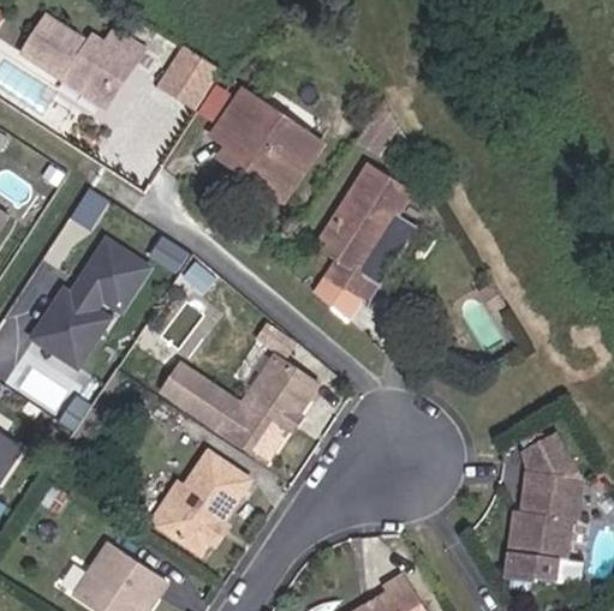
[(87,35),(53,10),(24,48),(65,77),(70,70),(100,93),(126,59),(136,66),(150,46),(120,23),(109,37),(93,25),(87,35)]
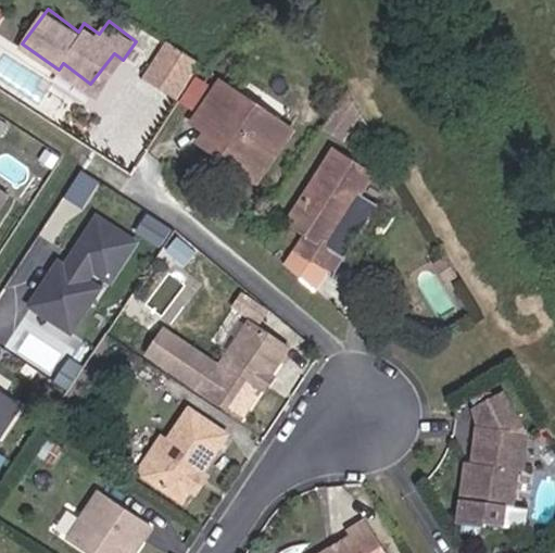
[(176,89),(194,63),(168,45),(150,72),(176,89)]
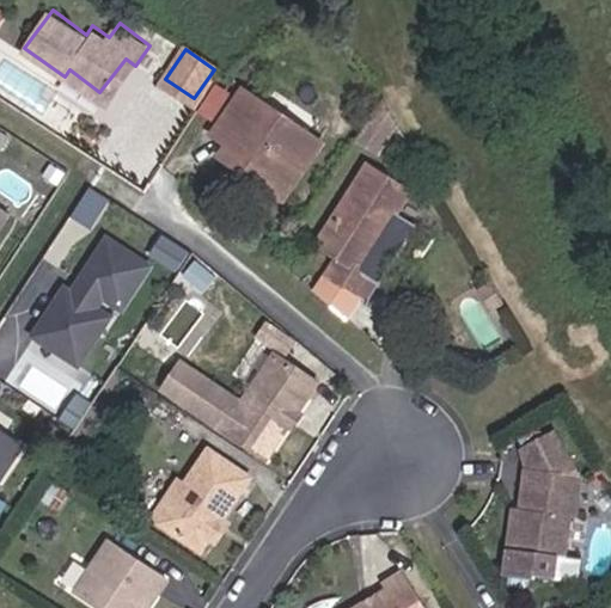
[(69,69),(65,77),(104,105),(135,66),(126,59),(99,92),(69,69)]
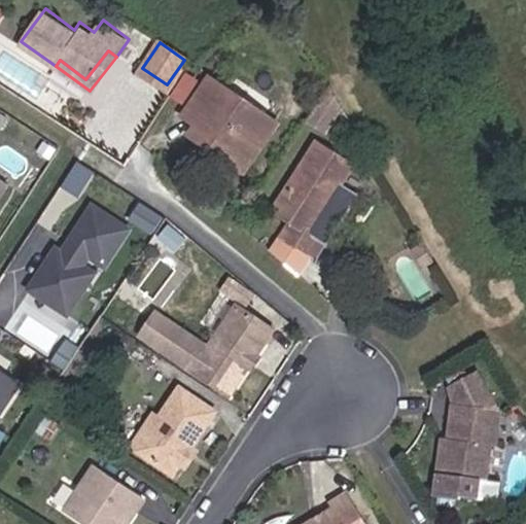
[(42,85),(11,66),(2,81),(32,101),(42,85)]
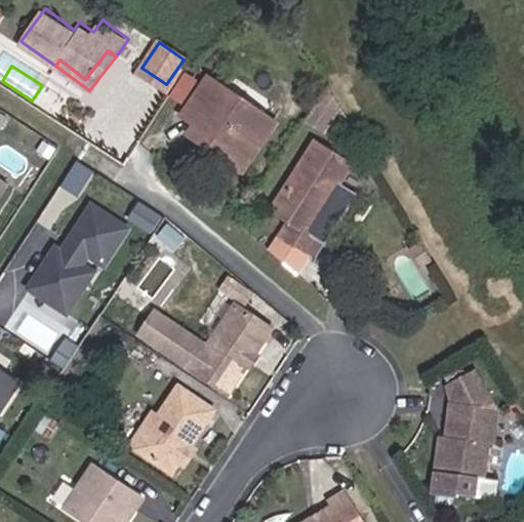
[(244,167),(280,117),(212,68),(182,108),(201,122),(193,132),(244,167)]
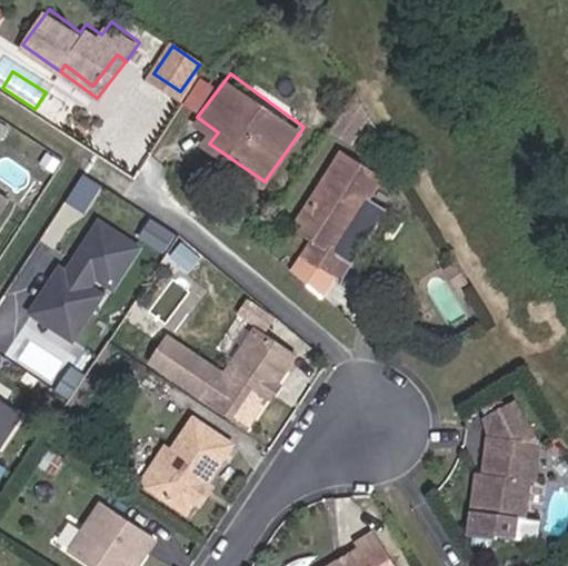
[(349,139),(368,111),(351,82),(326,125),(349,139)]
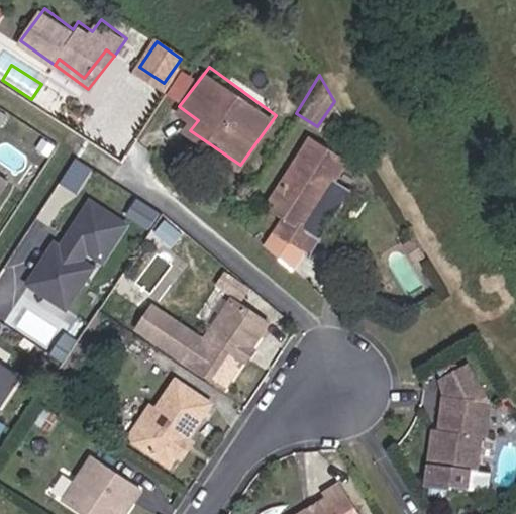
[(181,101),(190,84),(178,78),(169,95),(181,101)]
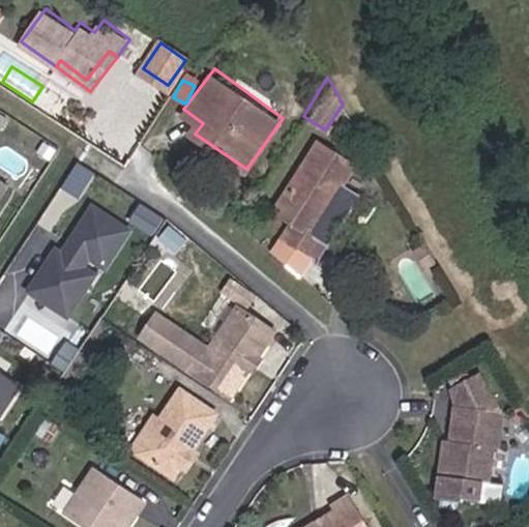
[(281,236),(312,256),(328,231),(336,236),(361,196),(345,184),(357,166),(316,140),(268,211),(287,225),(281,236)]
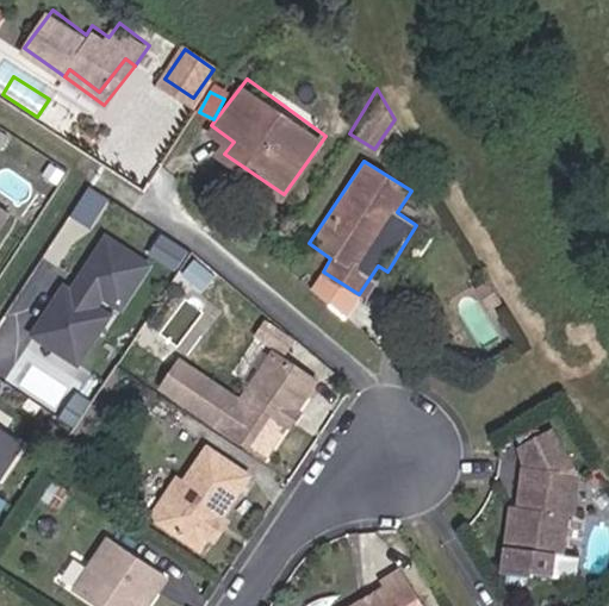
[(92,189),(78,213),(95,224),(110,199),(92,189)]
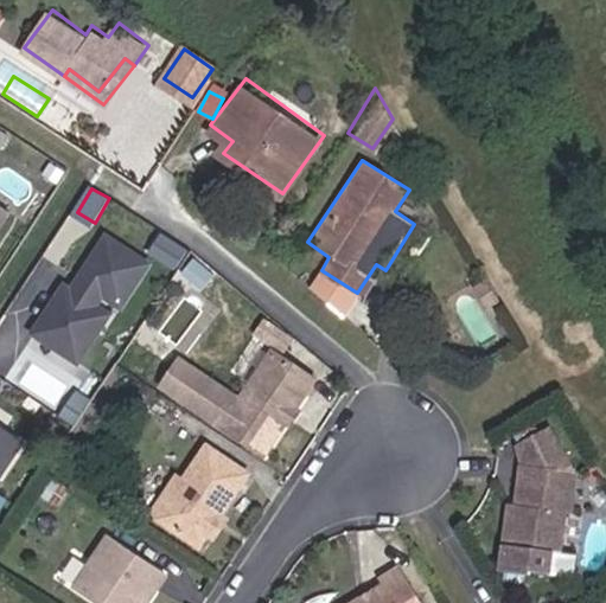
[(106,301),(134,260),(93,232),(65,274),(70,277),(63,289),(50,281),(20,326),(64,355),(95,310),(81,301),(88,289),(106,301)]
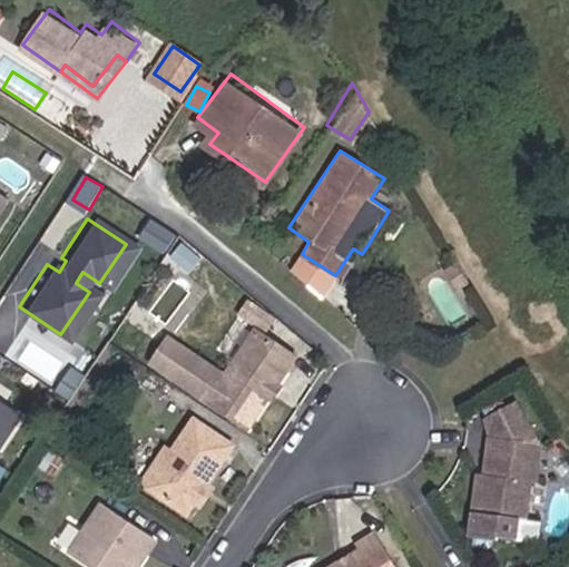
[(148,242),(157,228),(140,218),(131,232),(148,242)]
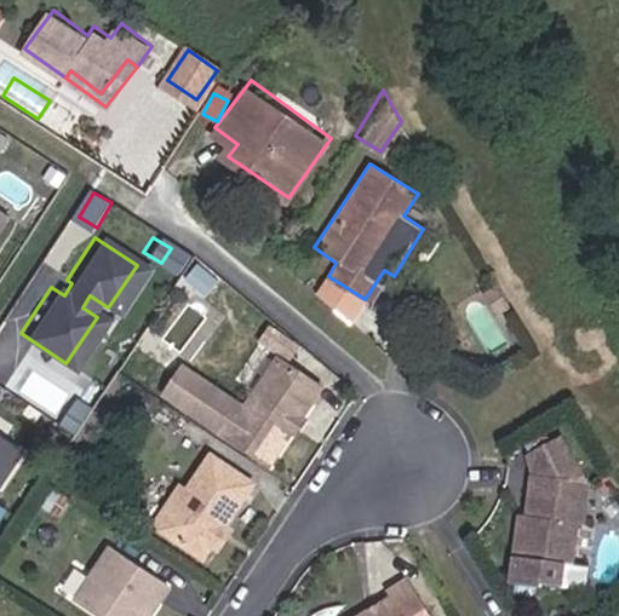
[(413,288),(394,276),(384,270),(365,299),(372,304),(384,285),(407,299),(413,288)]
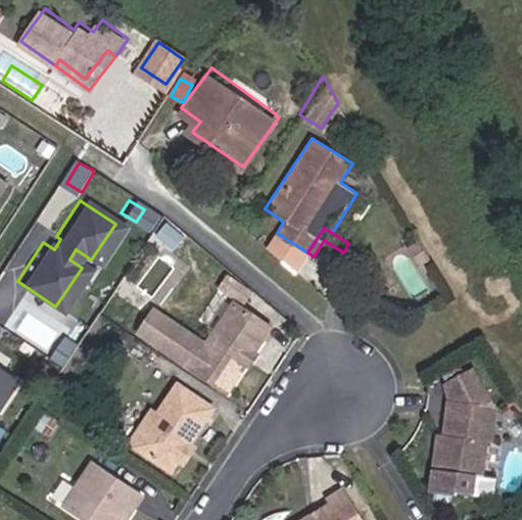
[(431,256),(420,238),(410,244),(421,263),(431,256)]
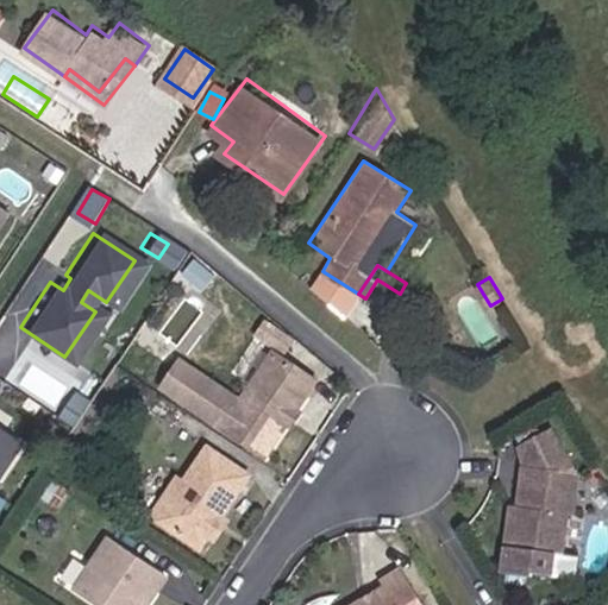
[(494,310),(505,303),(502,298),(490,306),(494,310)]
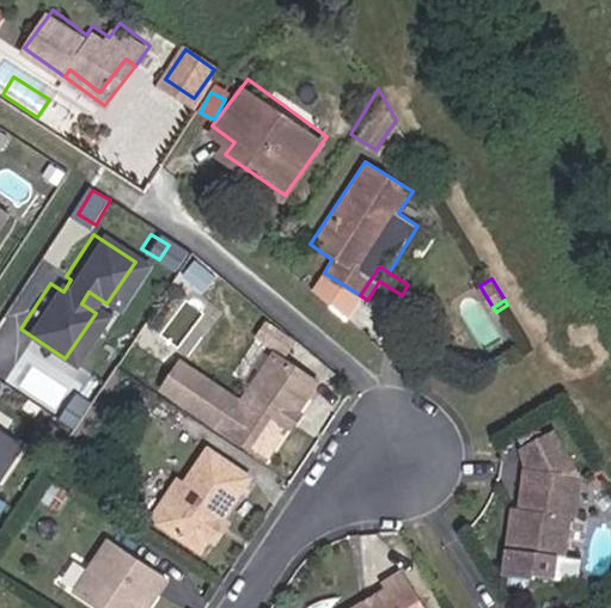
[(316,380),(268,351),(219,423),(263,456),(316,380)]
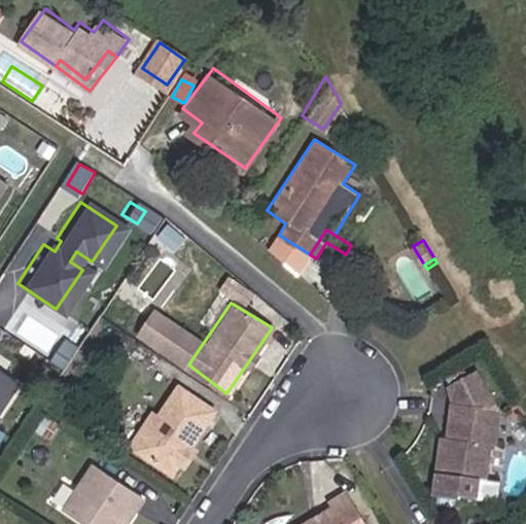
[(53,365),(65,346),(54,338),(40,357),(53,365)]
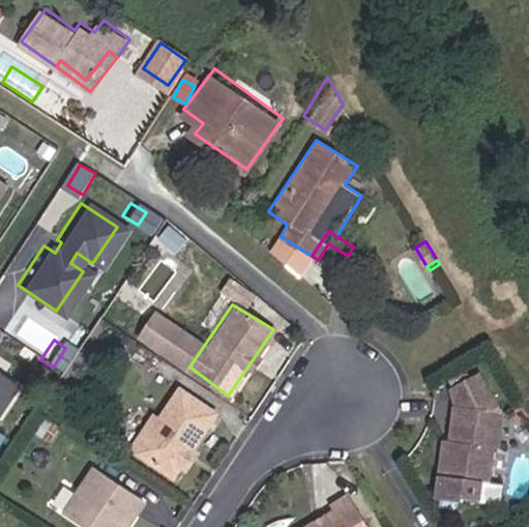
[(447,442),(444,478),(441,500),(469,503),(471,480),(499,484),(503,436),(495,435),(498,414),(486,382),(454,391),(460,411),(457,443),(447,442)]
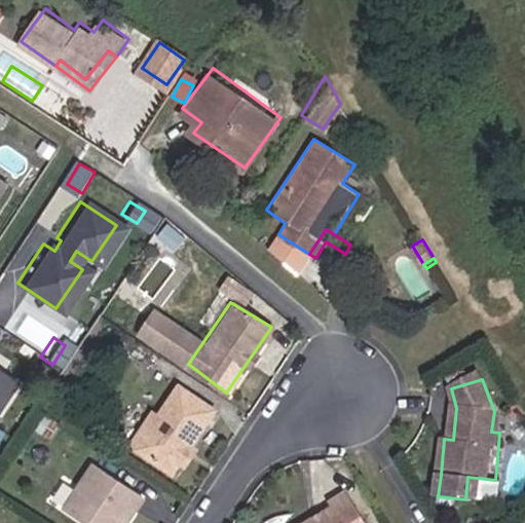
[(208,410),(175,387),(154,417),(130,453),(158,471),(177,444),(183,447),(208,410)]
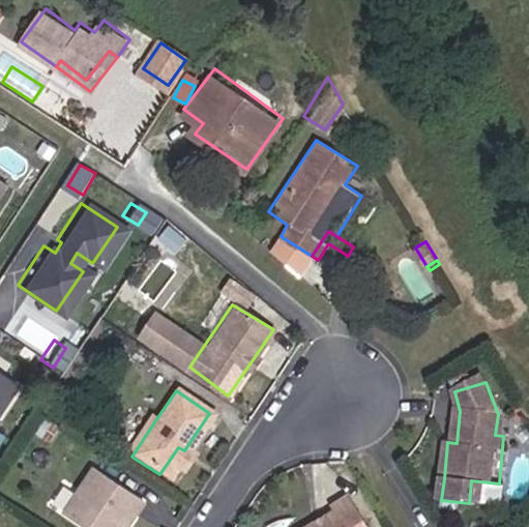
[(122,449),(131,457),(155,420),(146,413),(122,449)]
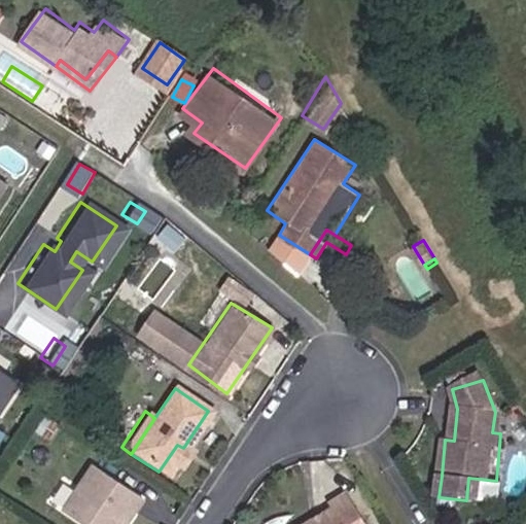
[(177,445),(159,472),(165,477),(173,466),(183,470),(191,455),(183,448),(177,445)]
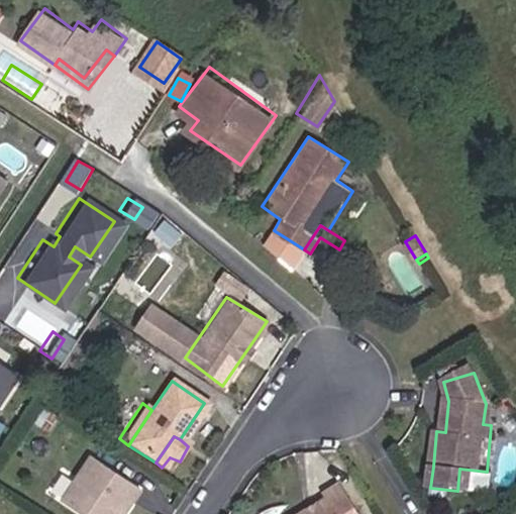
[(118,513),(135,492),(87,459),(58,500),(79,513),(118,513)]
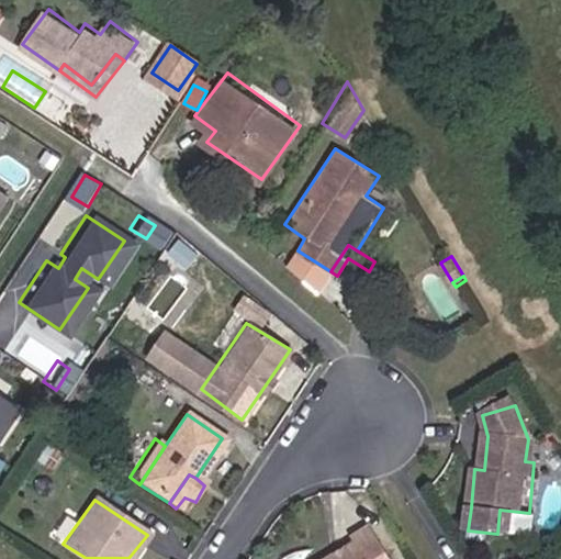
[(529,513),(500,510),(497,534),(526,536),(529,513)]
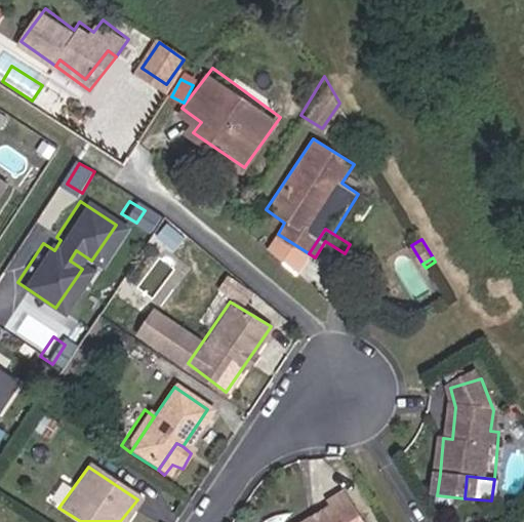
[(354,521),(331,493),(317,503),(323,511),(313,518),(316,521),(354,521)]
